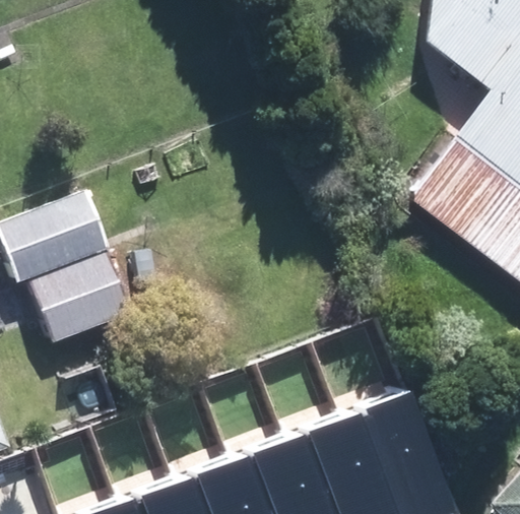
[(519,0),(431,0),(427,42),(488,95),(408,195),(519,283),(519,0)]
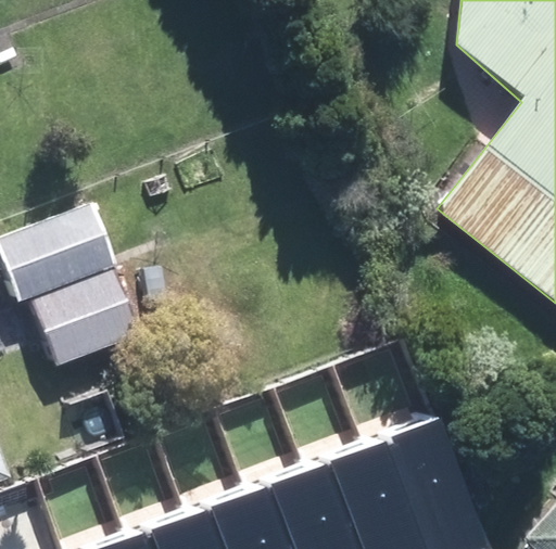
[(96,198),(0,232),(0,262),(17,307),(32,302),(122,268),(96,198)]
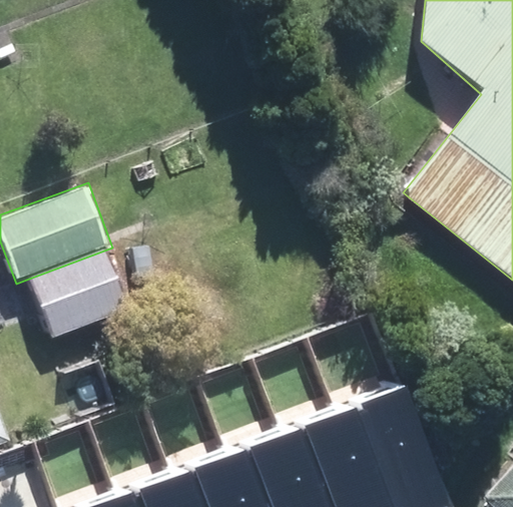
[(112,247),(29,279),(53,342),(135,311),(112,247)]
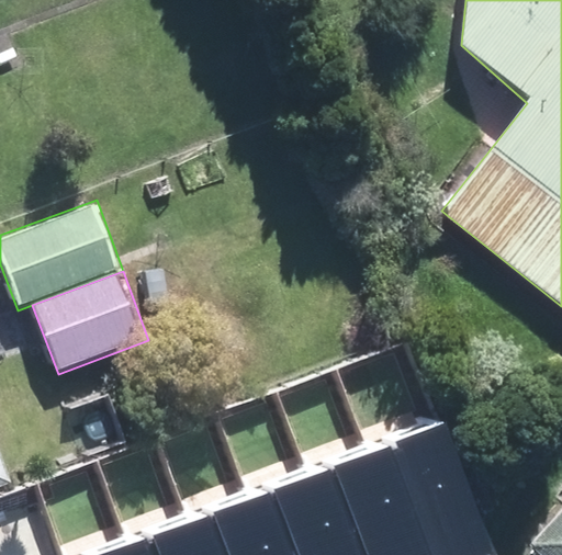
[(439,425),(348,460),(384,554),(487,554),(439,425)]
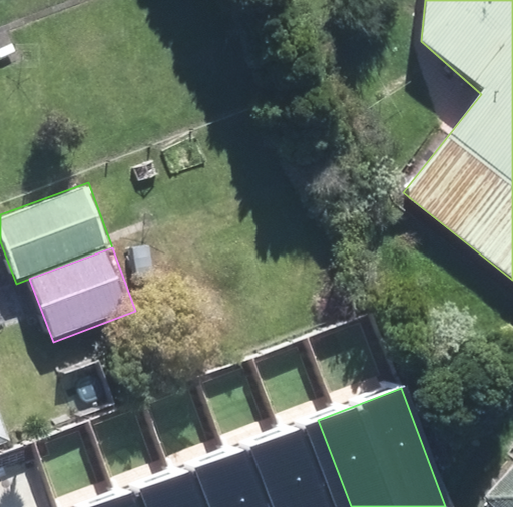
[(0,443),(10,439),(0,414),(0,443)]
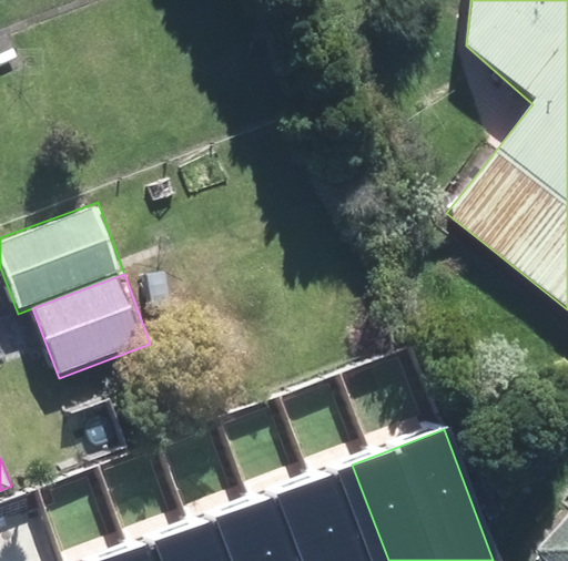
[(388,560),(352,465),(297,486),(326,560),(388,560)]
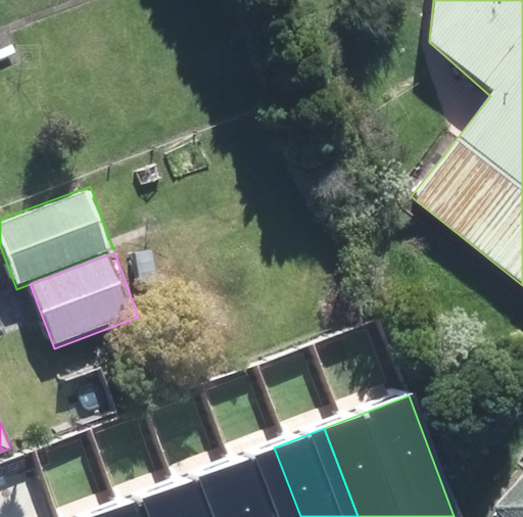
[(300,516),(274,448),(225,467),(243,516),(300,516)]
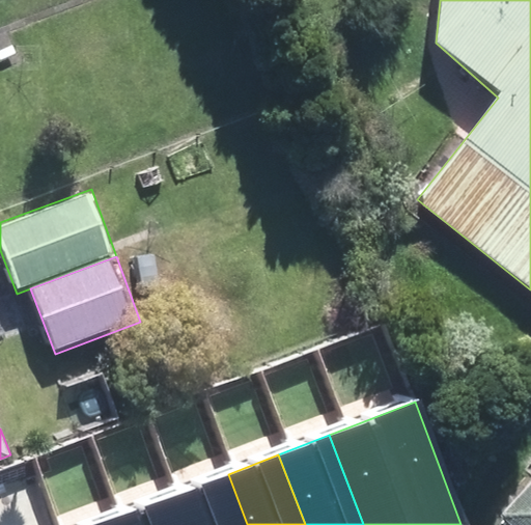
[(247,524),(228,474),(170,497),(180,524),(247,524)]
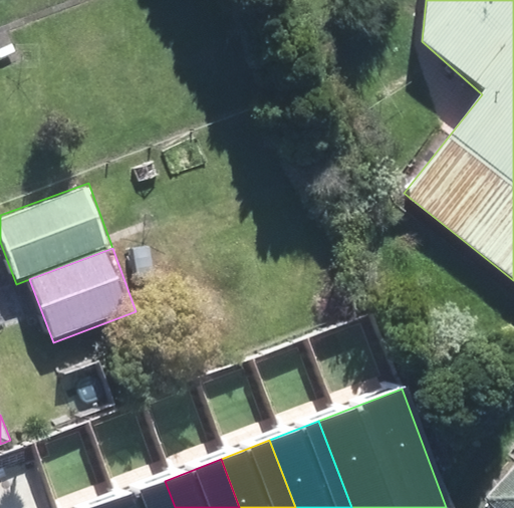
[(513,507),(513,459),(484,491),(501,507),(513,507)]
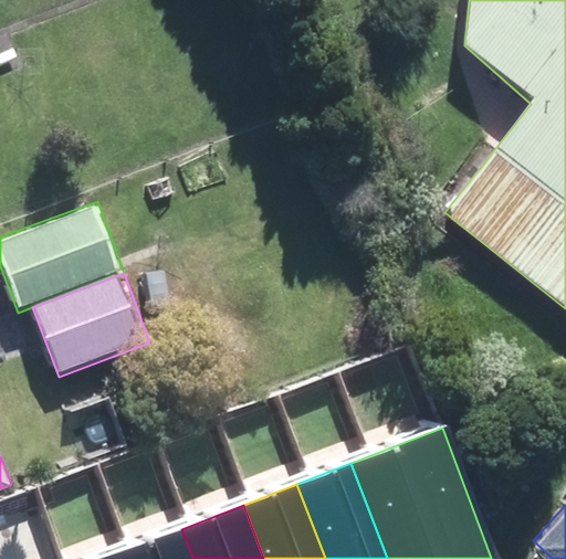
[(192,558),(181,529),(126,550),(129,558),(192,558)]
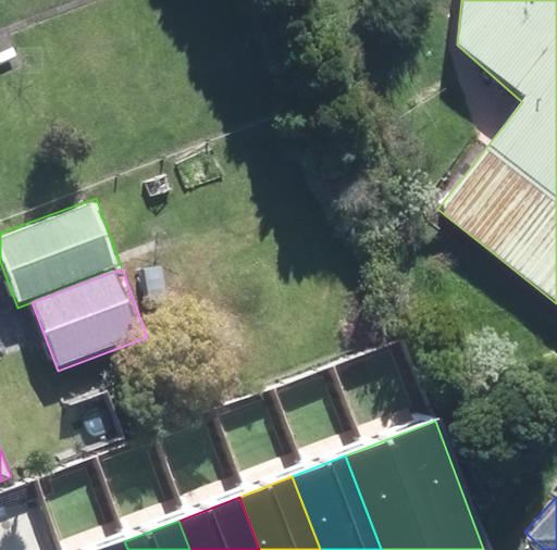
All buildings are outlined.
